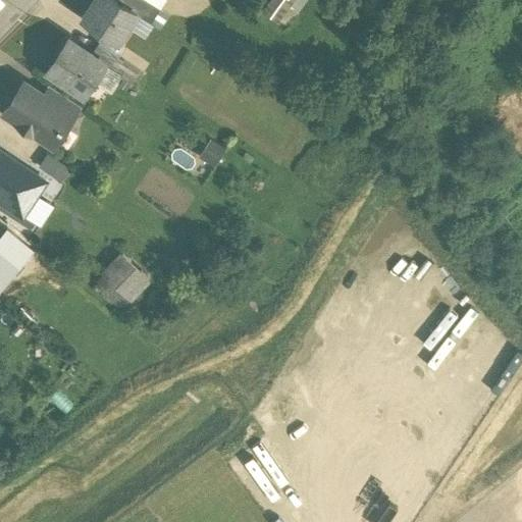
[(117,0),(95,0),(83,19),(118,43),(137,15),(138,13),(117,0)]
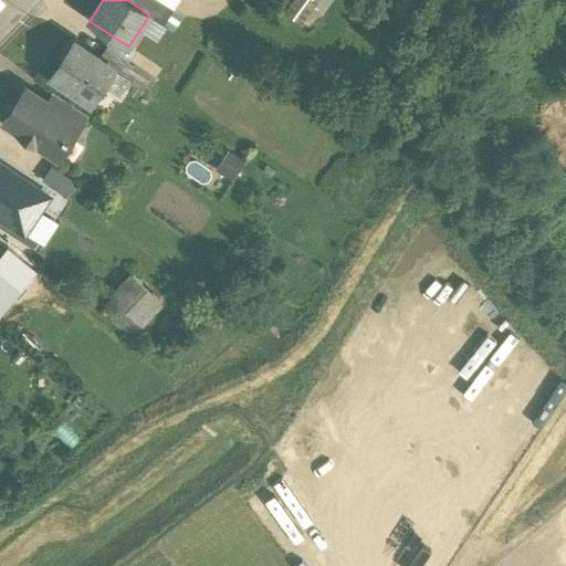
[(127,0),(149,14),(148,17),(163,25),(173,11),(155,0),(127,0)]
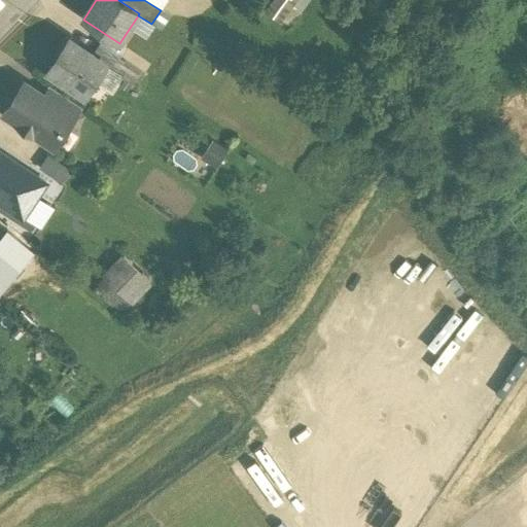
[(272,0),(267,8),(283,22),(292,7),(302,13),(311,0),(272,0)]
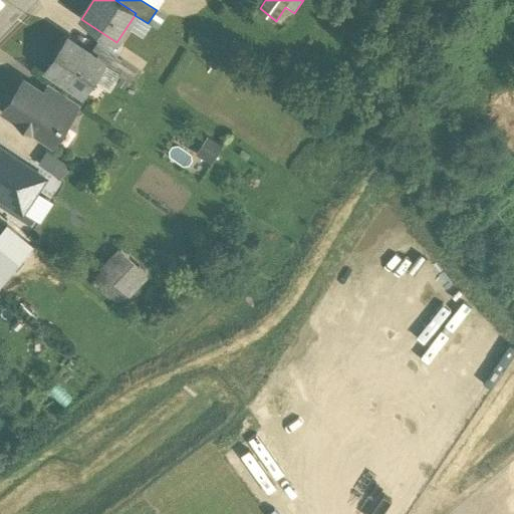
[(89,54),(67,39),(47,69),(82,92),(101,63),(102,62),(89,54)]
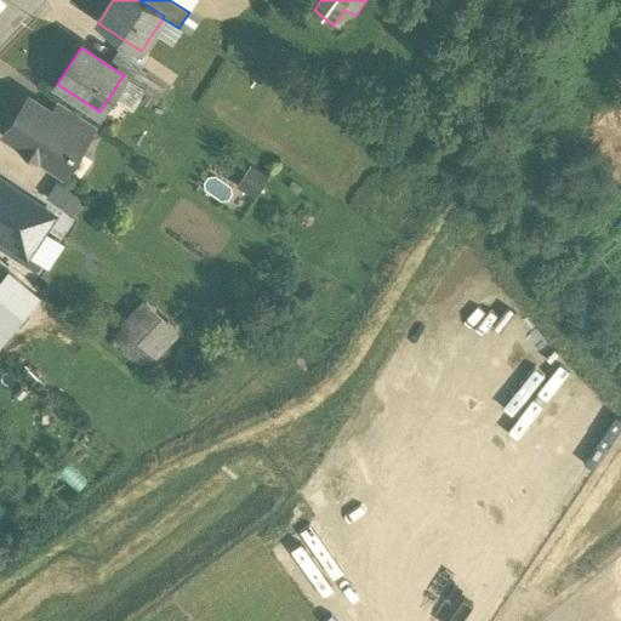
[(147,72),(118,52),(108,66),(124,75),(123,77),(137,86),(147,72)]
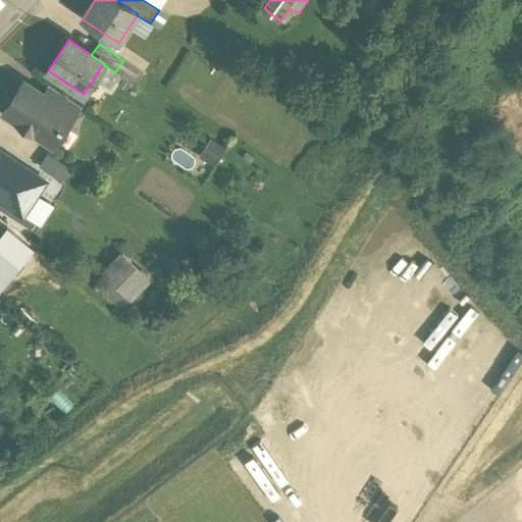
[(44,97),(25,85),(16,99),(15,98),(5,112),(53,144),(71,117),(72,118),(73,117),(44,97)]
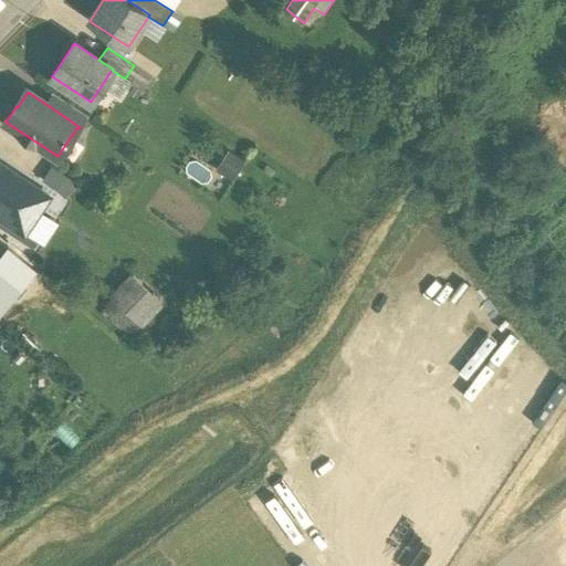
[(87,115),(55,93),(48,105),(80,127),(87,115)]
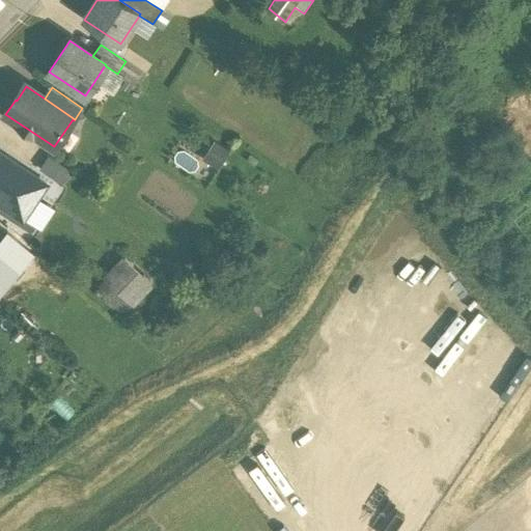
[(216,140),(203,157),(219,167),(230,149),(216,140)]
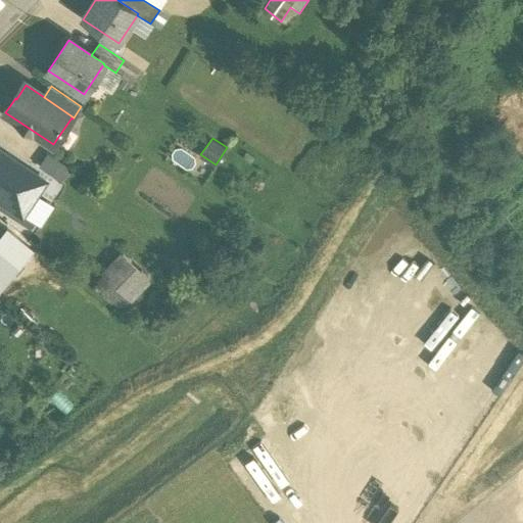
[(0,201),(22,217),(38,195),(44,186),(32,177),(0,153),(0,201)]
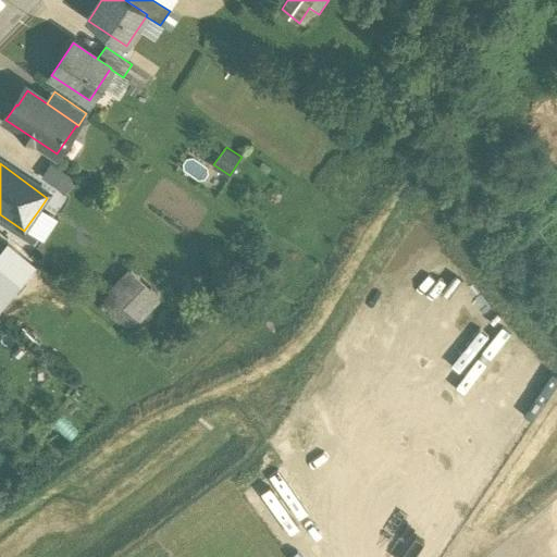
[(78,184),(49,164),(34,188),(47,198),(40,208),(54,218),(78,184)]
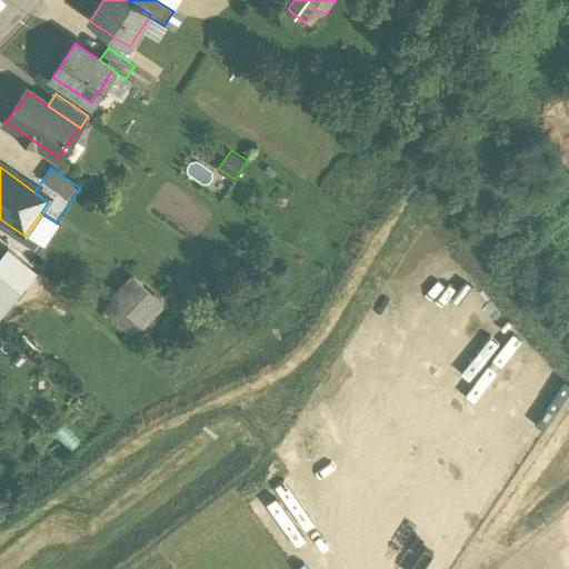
[(8,247),(0,257),(0,316),(38,272),(8,247)]
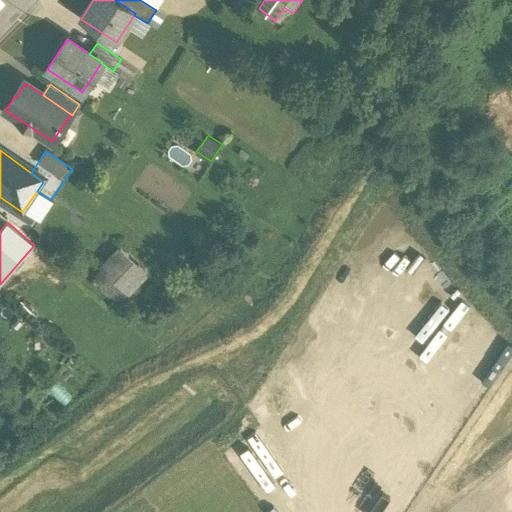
[(145,276),(121,251),(103,269),(126,294),(145,276)]
